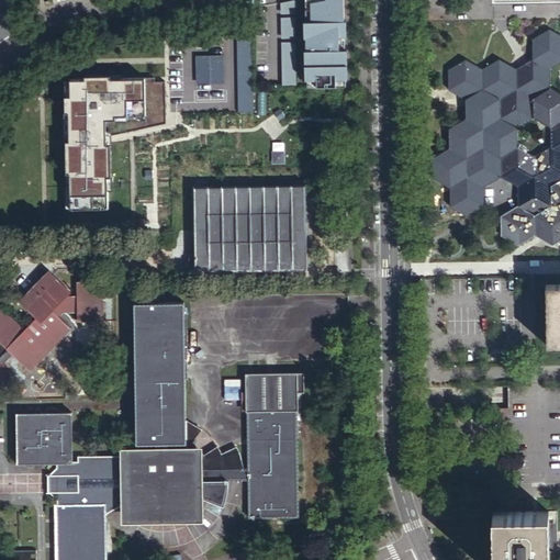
[(342,21),(340,0),(323,0),(324,0),(309,3),(309,22),(303,23),(301,23),(302,40),(303,40),(304,52),(302,52),(302,81),(304,81),(312,81),(313,89),(333,88),(333,81),(343,80),(345,80),(344,51),(343,51),(343,45),(342,38),(344,38),(344,21),(342,21)]
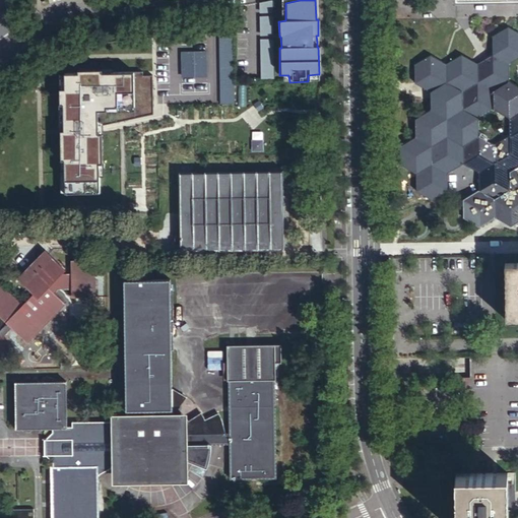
[(300,0),(299,0),(279,0),(280,21),(285,20),(285,3),(300,0)]
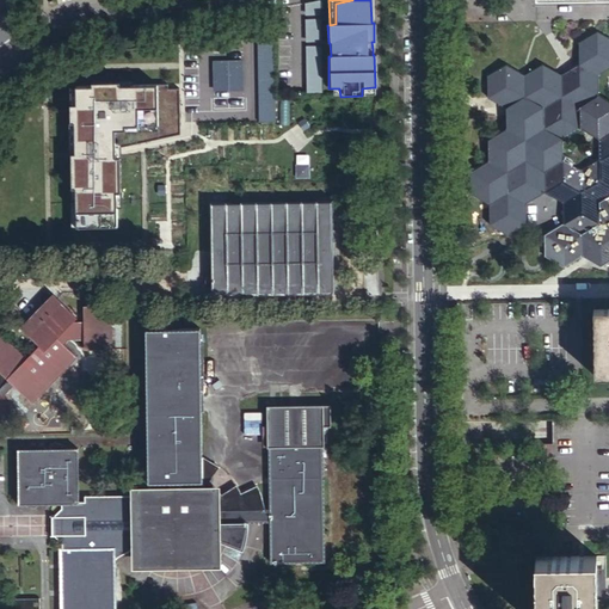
[(303,14),(318,14),(318,1),(303,2),(303,14)]
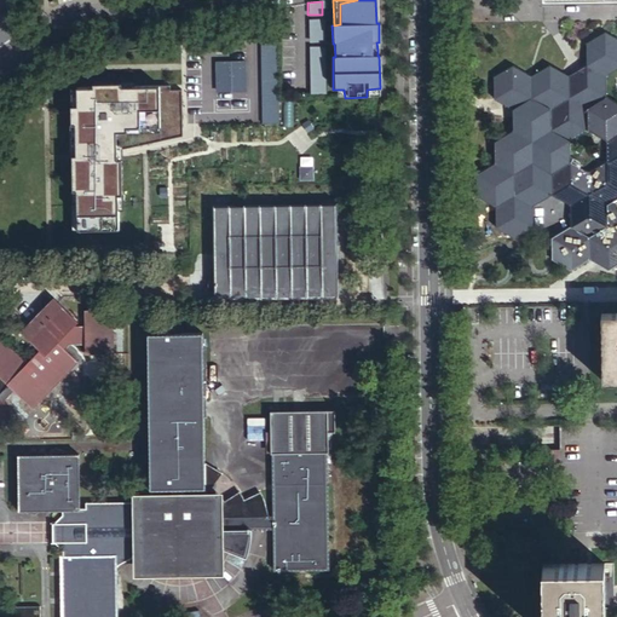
[(323,41),(322,18),(307,18),(307,42),(323,41)]
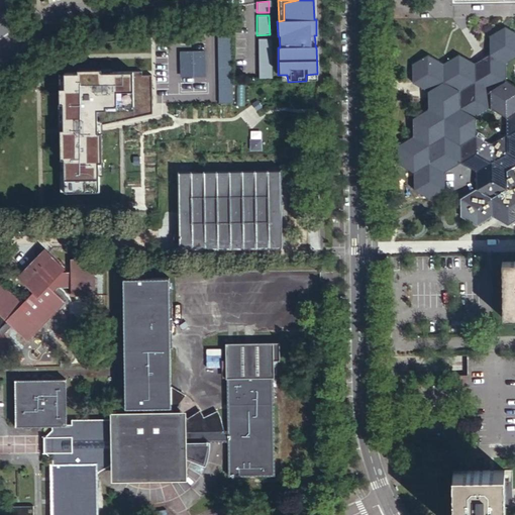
[(514,21),(510,18),(505,26),(514,31),(514,21)]
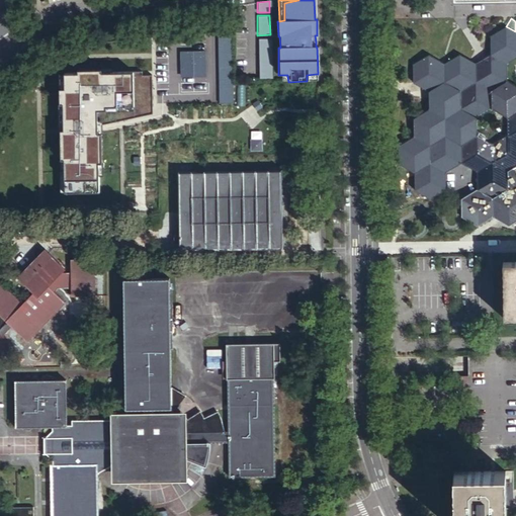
[(414,65),(414,83),(430,92),(430,108),(429,109),(415,117),(415,136),(414,136),(399,145),(399,163),(415,172),(415,189),(431,198),(446,189),(446,172),(461,163),(476,171),(477,172),(477,189),(461,198),(461,216),(478,225),(492,217),(493,217),(508,225),(515,220),(515,86),(507,82),(507,64),(515,59),(515,32),(507,27),(491,37),(491,55),(484,60),(476,64),(460,55),(445,64),(430,56),(414,65)]
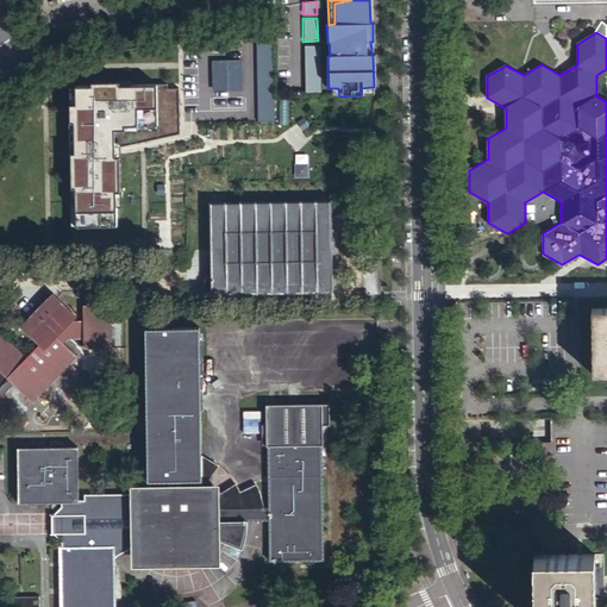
[(317,94),(317,48),(305,48),(306,94),(317,94)]
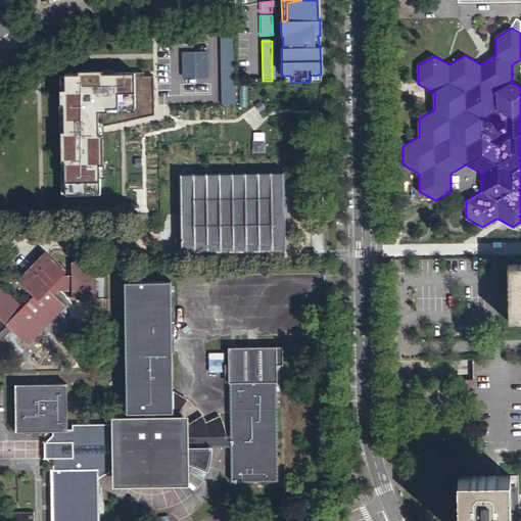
[(63,161),(63,196),(99,195),(98,166),(102,166),(101,135),(98,136),(98,128),(136,119),(136,109),(151,109),(151,77),(141,77),(141,74),(100,74),(100,70),(76,70),(76,75),(62,75),(62,90),(59,90),(59,106),(62,106),(63,146),(59,146),(59,161),(63,161)]
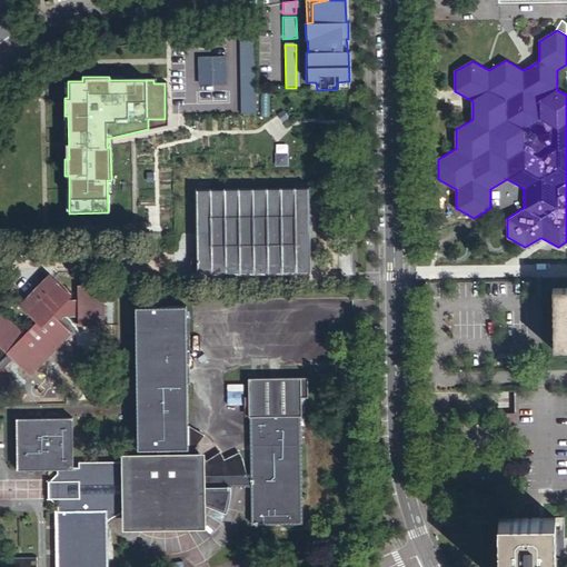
[(165,126),(165,119),(148,119),(148,129),(165,126)]
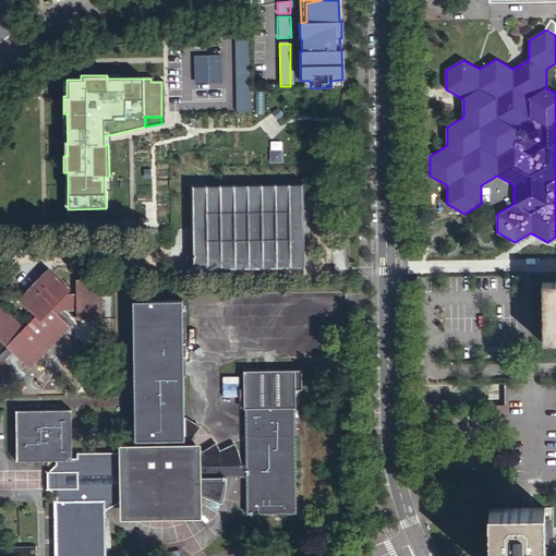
[(303,268),(303,182),(190,185),(192,270),(303,268)]
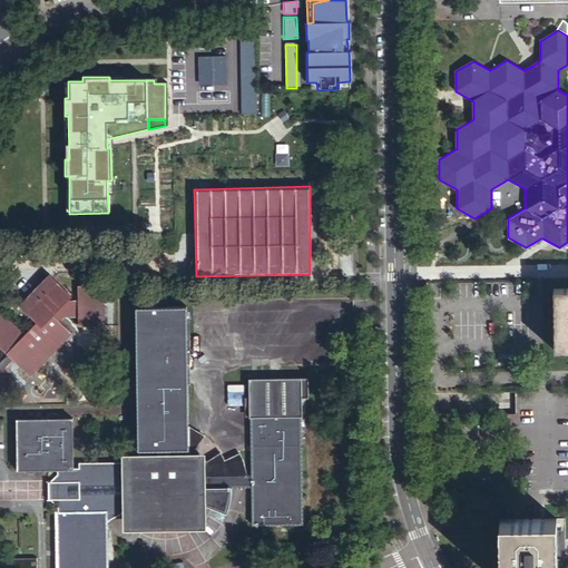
[(41,329),(67,302),(71,297),(50,277),(21,307),(37,324),(41,329)]
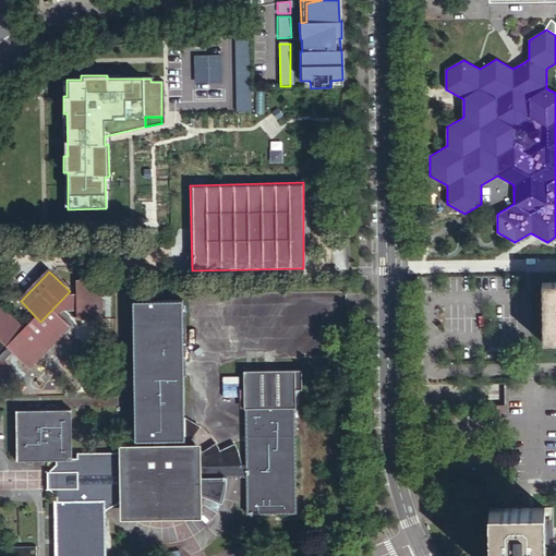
[(76,281),(76,295),(76,312),(76,321),(104,319),(103,281),(76,281)]
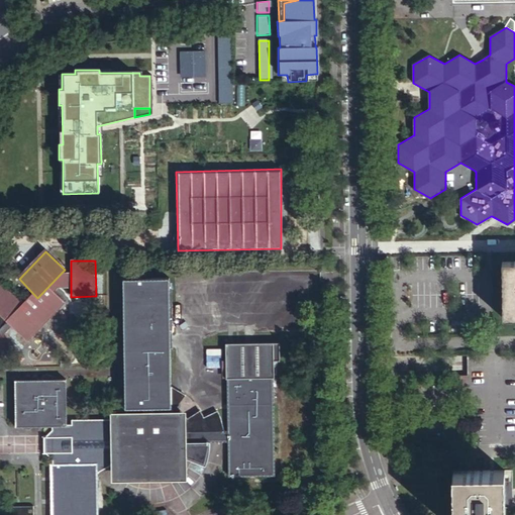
[(514,319),(514,263),(500,264),(501,319),(514,319)]
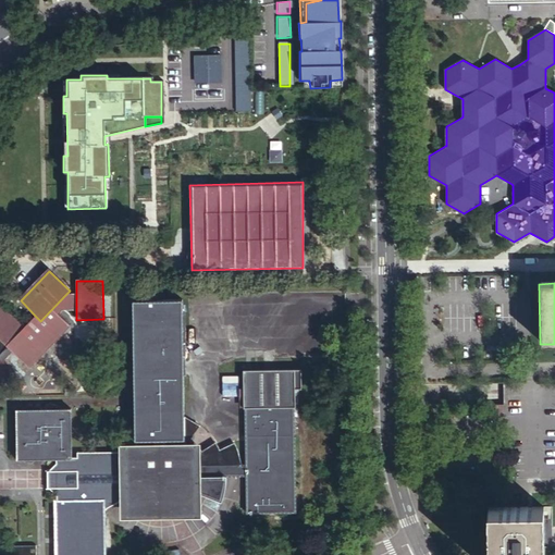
[(76,311),(76,295),(65,295),(40,321),(36,317),(23,329),(0,306),(0,342),(1,343),(8,349),(11,354),(26,369),(68,328),(58,318),(63,312),(76,311)]
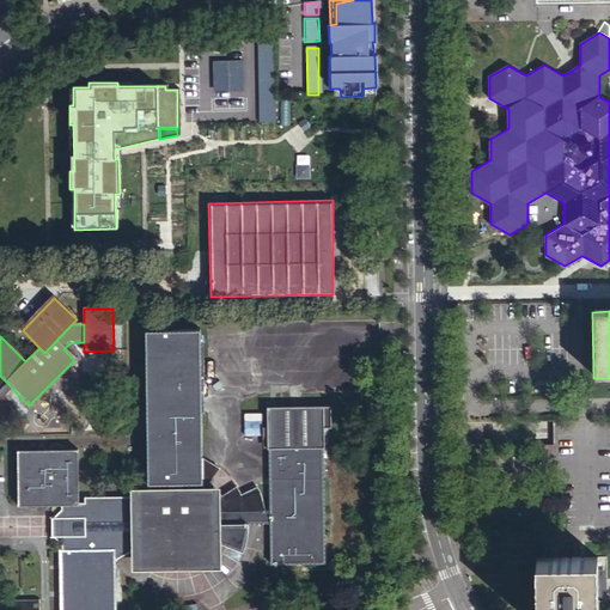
[(145,333),(146,485),(200,483),(199,459),(199,333),(145,333)]
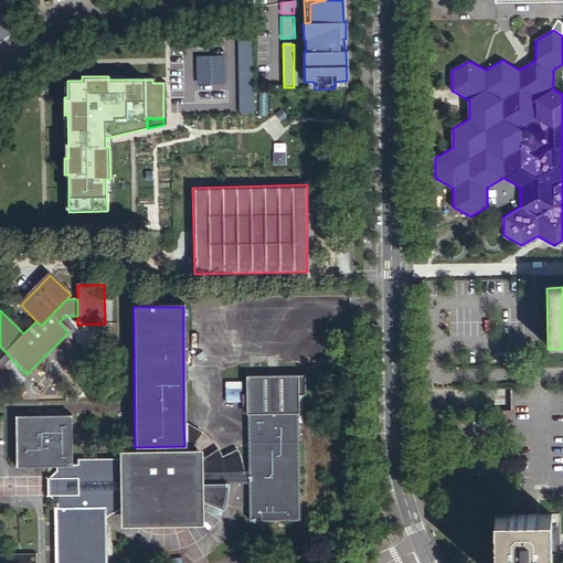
[(11,359),(8,354),(0,361),(0,367),(1,368),(11,359)]
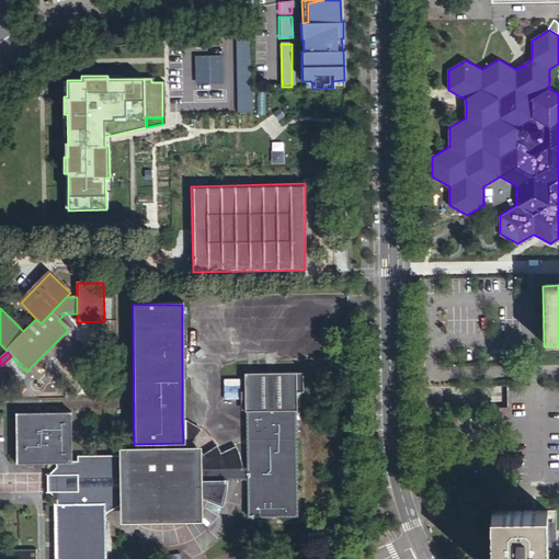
[(247,469),(247,481),(248,518),(296,517),(295,426),(294,411),(297,411),(297,392),(301,392),(303,392),(303,373),(243,375),(243,413),(246,413),(247,469)]
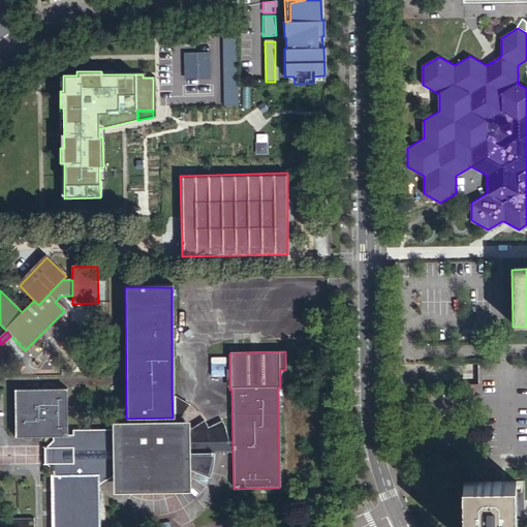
[(65,437),(65,436),(65,391),(13,391),(14,437),(52,437),(65,437)]
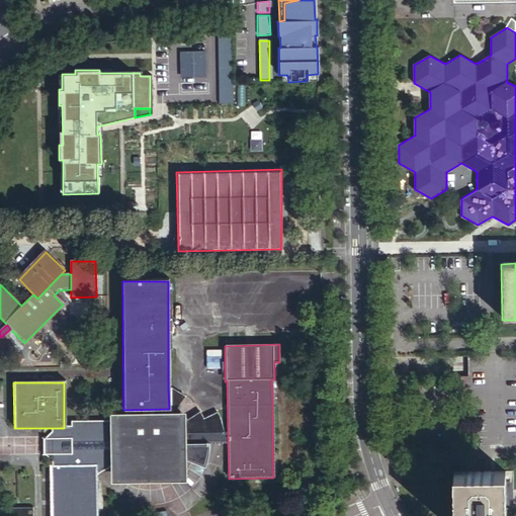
[(168,389),(169,409),(169,424),(171,426),(172,429),(173,431),(174,433),(223,433),(222,429),(221,426),(220,422),(219,419),(216,413),(201,419),(198,412),(184,421),(184,413),(173,412),(184,397),(168,389)]
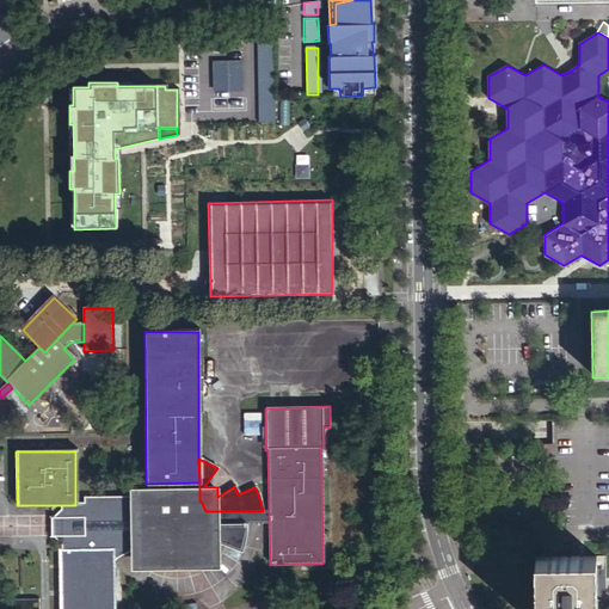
[(82,504),(75,504),(75,505),(60,505),(60,511),(51,518),(48,518),(48,539),(51,537),(60,546),(60,551),(110,551),(111,560),(142,545),(143,546),(146,548),(148,552),(151,554),(155,558),(160,560),(166,561),(172,563),(179,561),(185,559),(191,557),(195,554),(198,551),(202,547),(205,542),(207,539),(241,552),(245,539),(245,537),(246,524),(269,524),(269,511),(263,511),(205,511),(204,509),(203,506),(202,503),(200,500),(200,483),(146,484),(146,490),(148,492),(142,498),(140,497),(82,498),(82,504)]
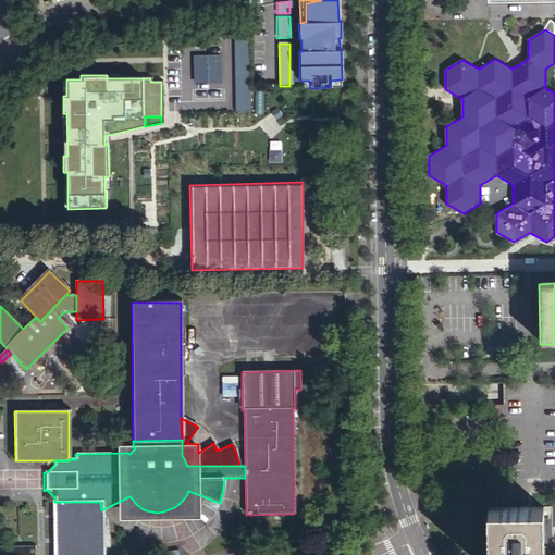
[(100,502),(54,502),(52,502),(52,554),(101,554),(101,510),(100,502)]
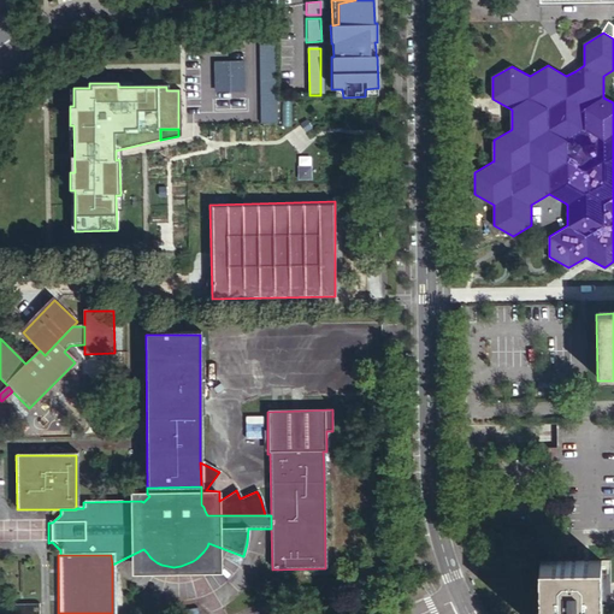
[(584,564),(578,564),(538,564),(538,613),(600,613),(600,562),(584,564)]
